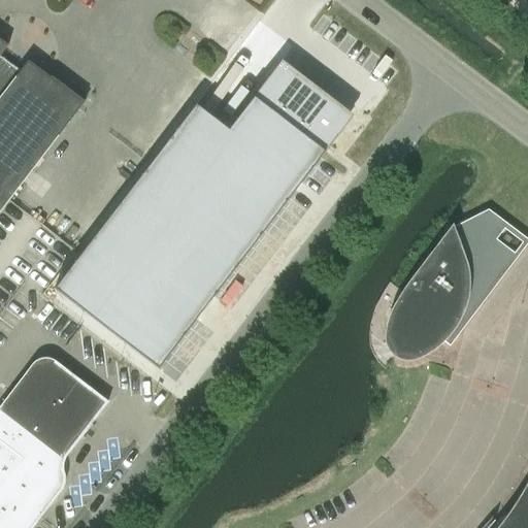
[(0,96),(18,74),(0,60),(0,96)]
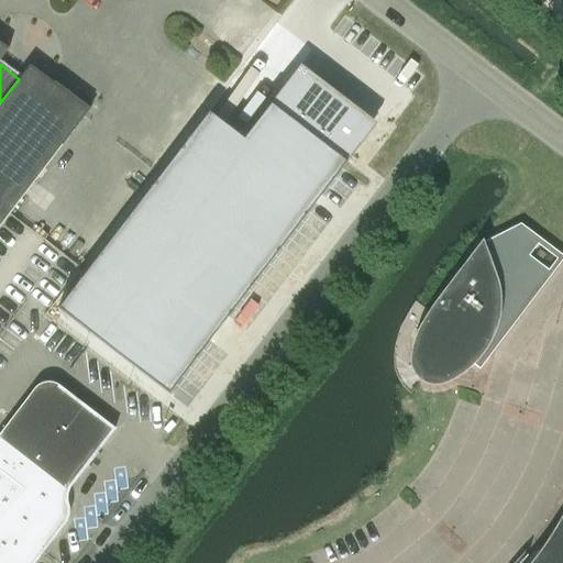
[(19,79),(0,102),(0,225),(88,110),(30,65),(19,79)]
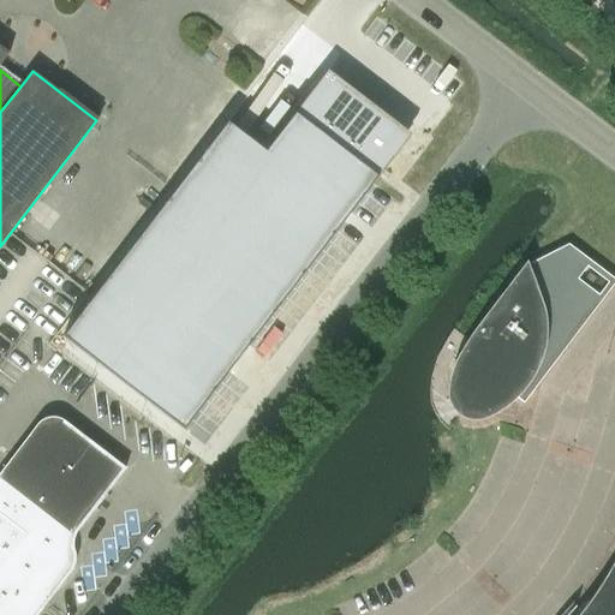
[(335,76),(328,71),(267,150),(228,121),(64,336),(184,429),(396,151),(392,148),(401,136),(330,82),(335,76)]
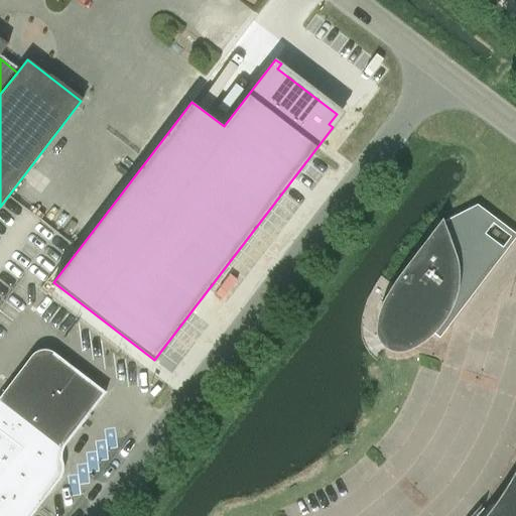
[(444,229),(442,224),(441,223),(423,245),(418,252),(405,270),(392,288),(390,291),(388,294),(387,298),(385,302),(382,307),(380,312),(379,316),(378,319),(377,323),(376,327),(376,328),(376,330),(377,332),(377,335),(378,337),(379,341),(379,342),(380,343),(381,344),(382,345),(384,347),(385,348),(388,349),(390,350),(393,351),(396,352),(398,352),(400,352),(402,352),(405,351),(408,350),(410,349),(411,348),(415,346),(420,343),(425,339),(427,337),(431,334),(435,329),(440,324),(444,316),(447,311),(450,306),(453,301),(453,298),(454,295),(455,291),(456,288),(456,284),(456,279),(456,274),(456,268),(455,262),(454,256),(453,253),(452,248),(449,243),(447,236),(446,234),(444,229)]
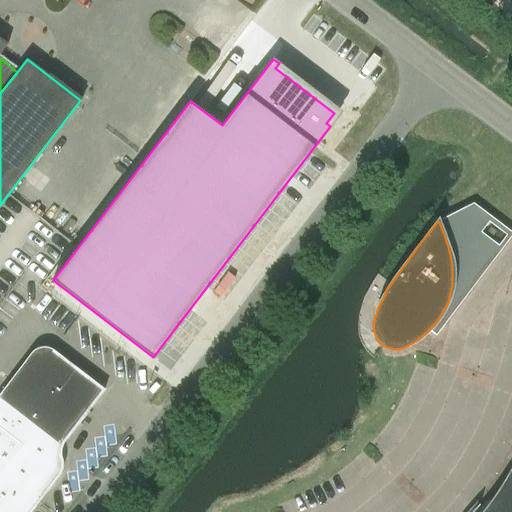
[(0,511),(31,511),(60,475),(62,468),(62,462),(61,456),(61,450),(63,444),(104,390),(53,351),(48,348),(42,348),(36,349),(31,353),(0,393),(0,511)]
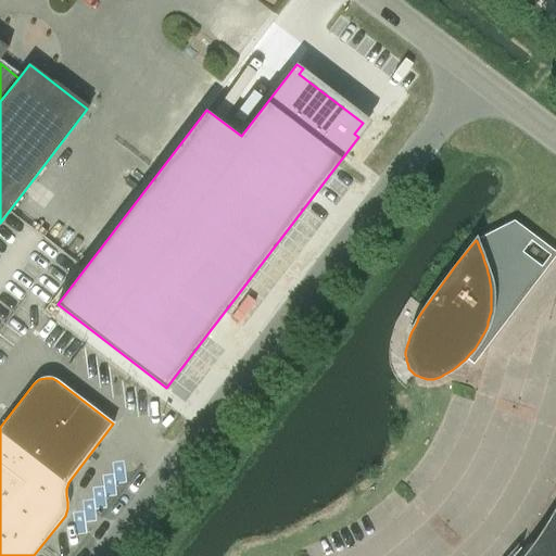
[(555,555),(555,504),(550,516),(545,525),(540,533),(534,540),(531,545),(525,554),(521,555),(555,555)]
